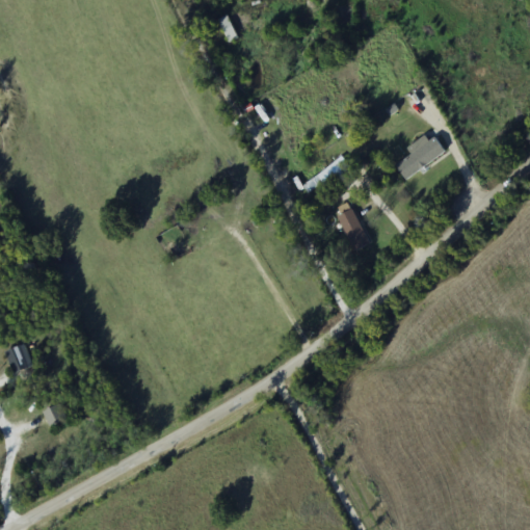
[(235,37),(228,14),(219,17),(227,41),(235,37)]
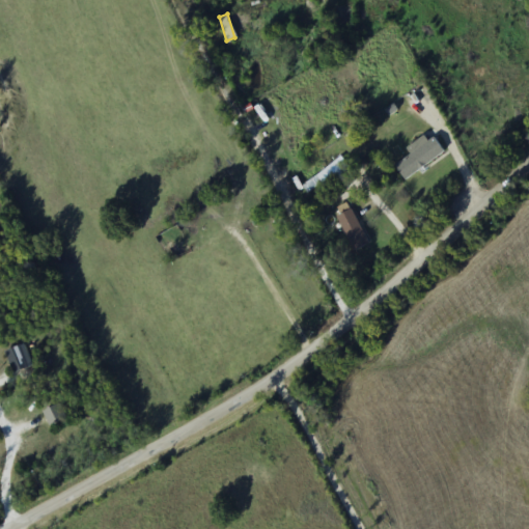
[(435,136),(427,140),(424,135),(406,146),(410,154),(395,164),(406,178),(445,152),(435,136)]
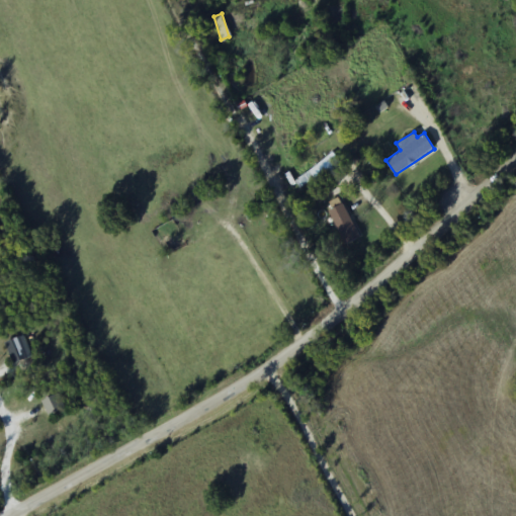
[(342,164),(331,151),(294,181),(302,189),(315,178),(320,184),(342,164)]
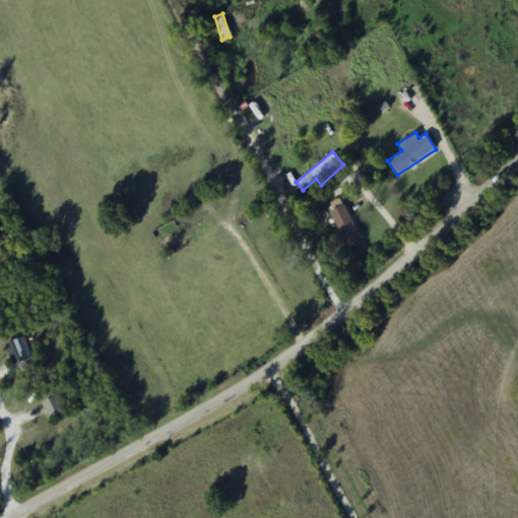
[(329,211),(348,244),(363,237),(343,203),(329,211)]
